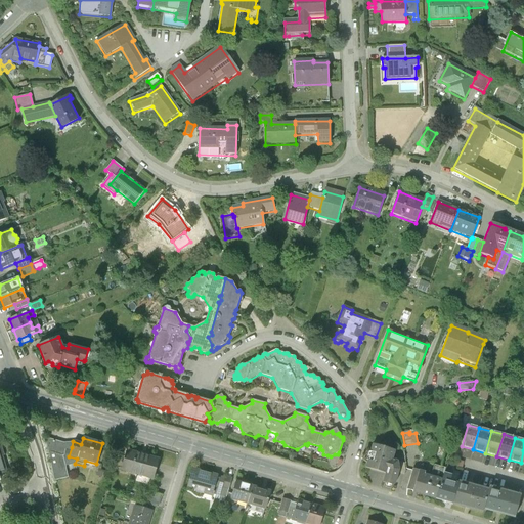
[(47,440),(45,441),(48,454),(54,482),(68,479),(64,466),(66,461),(75,464),(77,459),(69,456),(72,447),(67,445),(47,440)]
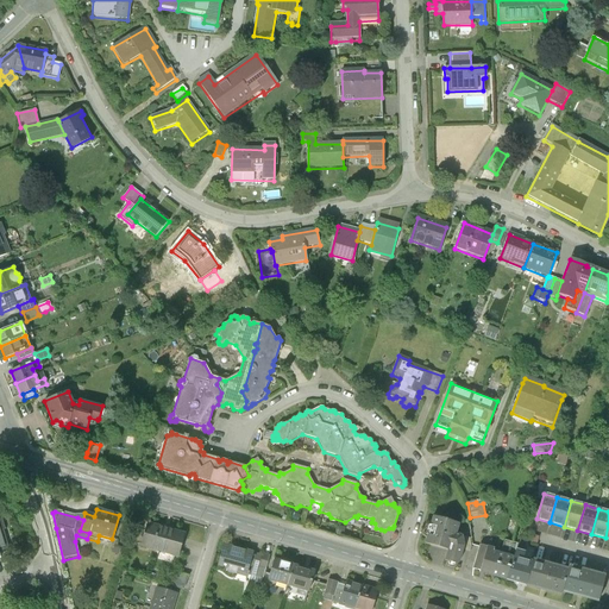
[(458,527),(432,519),(431,523),(428,523),(427,523),(422,537),(424,538),(426,539),(425,545),(447,551),(445,563),(458,566),(463,551),(463,547),(462,538),(456,537),(458,527)]
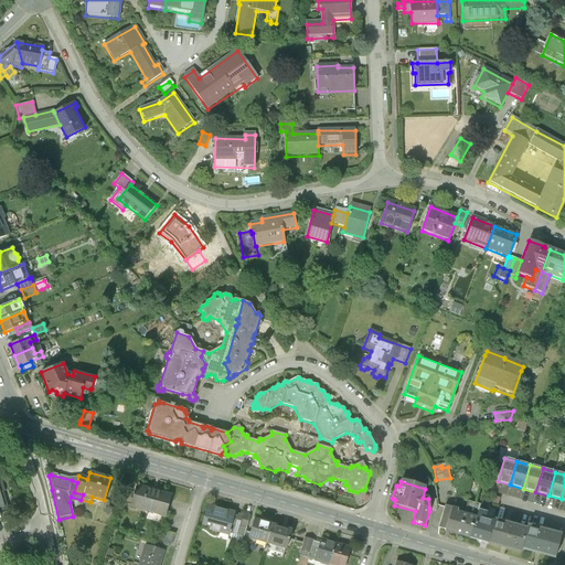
[(4,492),(1,482),(0,482),(0,519),(2,519),(1,515),(10,513),(3,492),(4,492)]
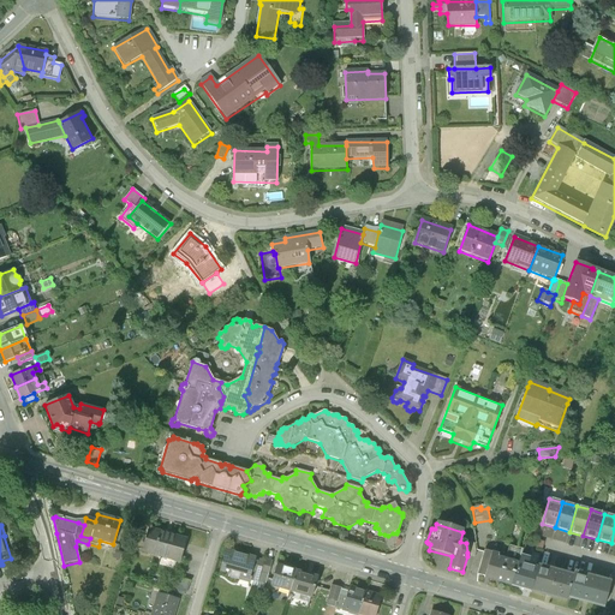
[(186,539),(149,529),(142,551),(179,562),(186,539)]
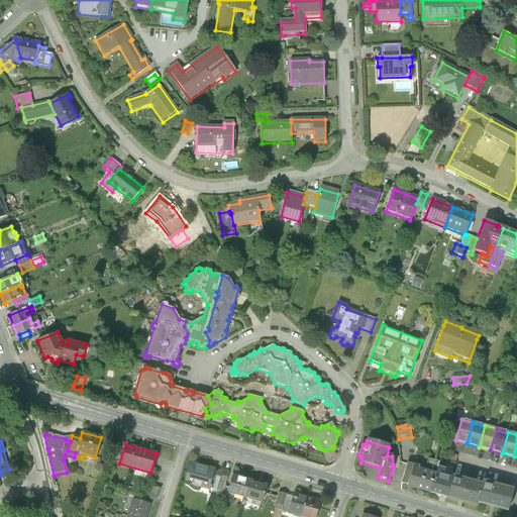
[(400,458),(392,456),(393,464),(393,468),(399,470),(400,466),(400,458)]
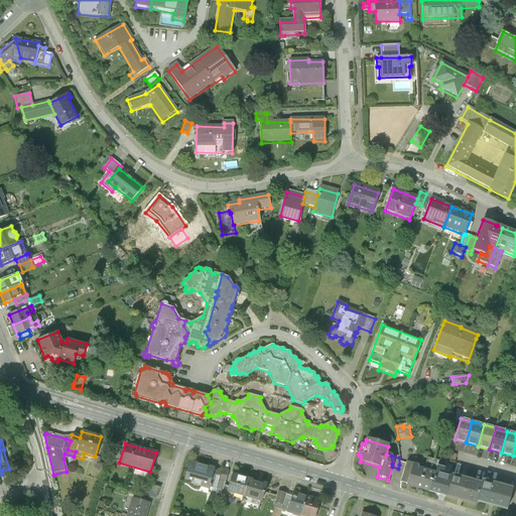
[(426,458),(423,470),(434,473),(436,467),(437,461),(426,458)]
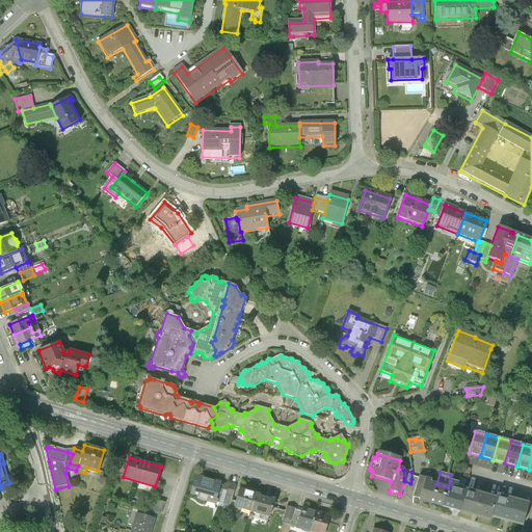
[(419,499),(425,478),(416,476),(416,479),(418,479),(413,497),(419,499)]
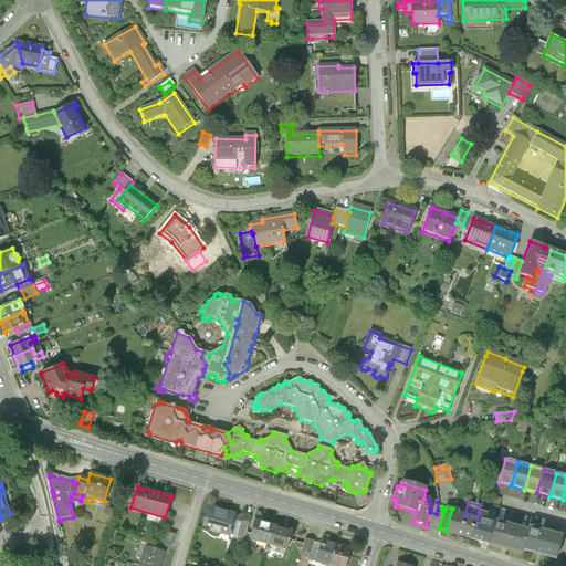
[(233,515),(209,507),(203,526),(211,528),(210,532),(220,535),(221,531),(228,533),(233,515)]
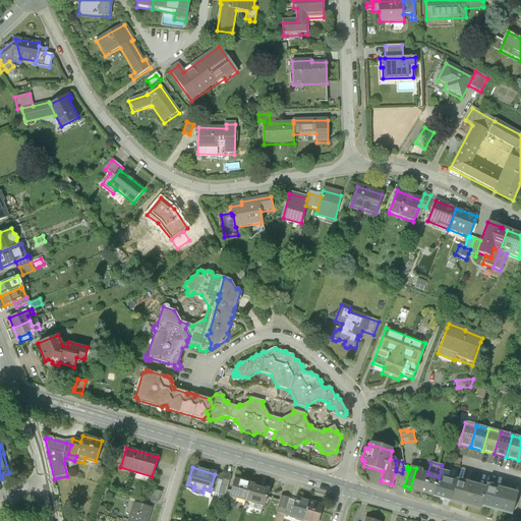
[(422,470),(416,468),(410,488),(410,489),(432,497),(439,477),(427,474),(421,472),(422,470)]
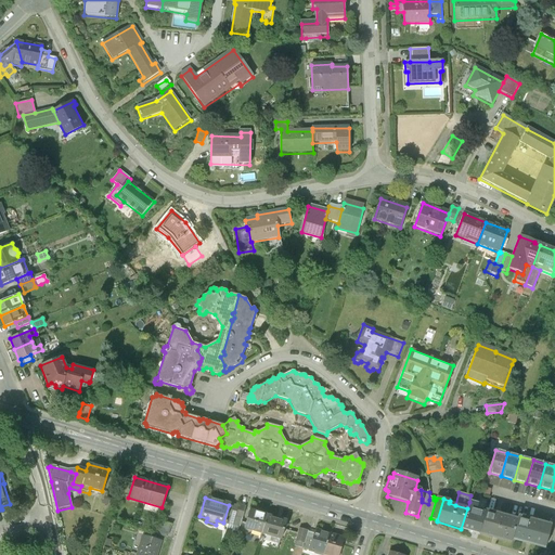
[(469,502),(467,508),(461,529),(478,533),(485,513),(476,511),(477,504),(469,502)]
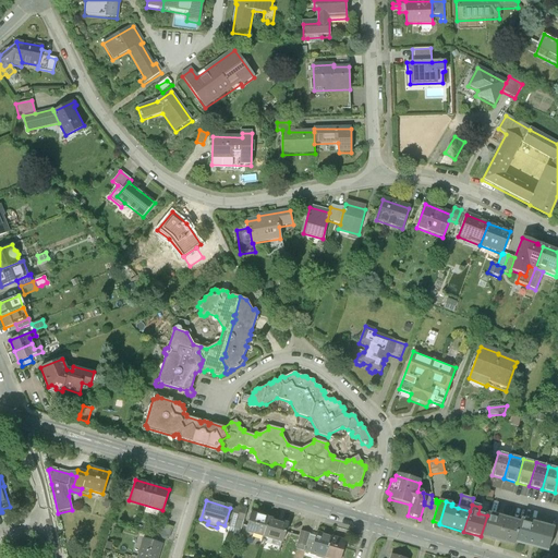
[(240,510),(230,508),(225,525),(227,526),(227,528),(228,528),(241,532),(246,511),(240,509),(240,510)]
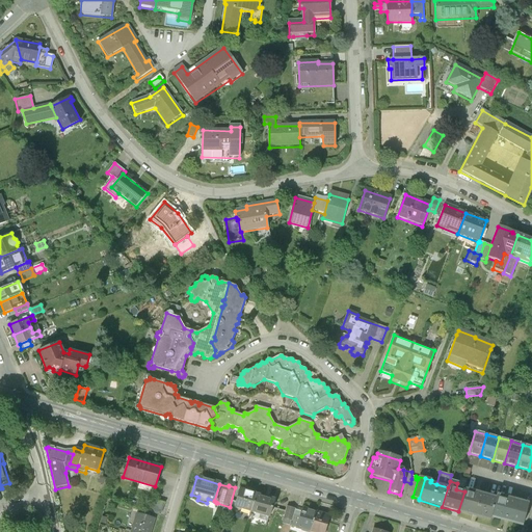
[(234,507),(250,512),(256,495),(239,489),(234,507)]
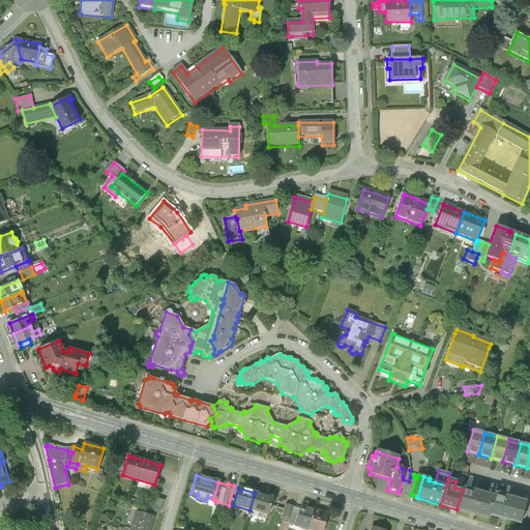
[(463,488),(463,490),(457,509),(488,518),(489,516),(494,496),(463,488)]
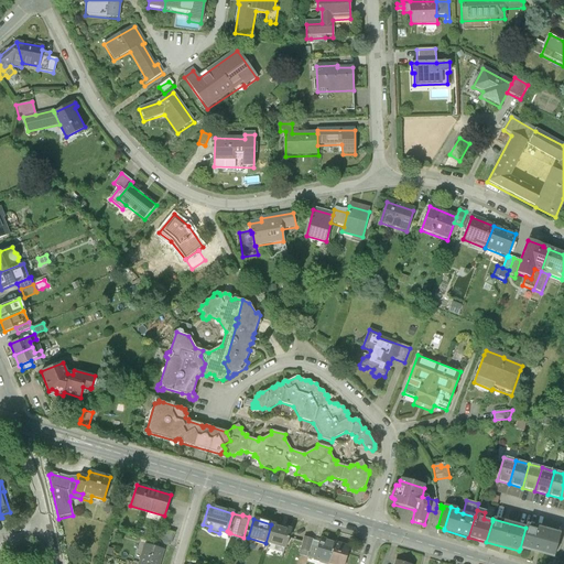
[(291,530),(271,524),(266,543),(285,549),(291,530)]
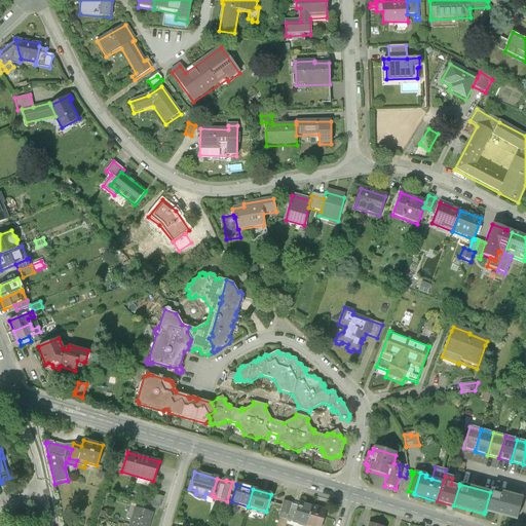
[(491,489),(490,492),(485,512),(516,520),(522,498),(491,489)]
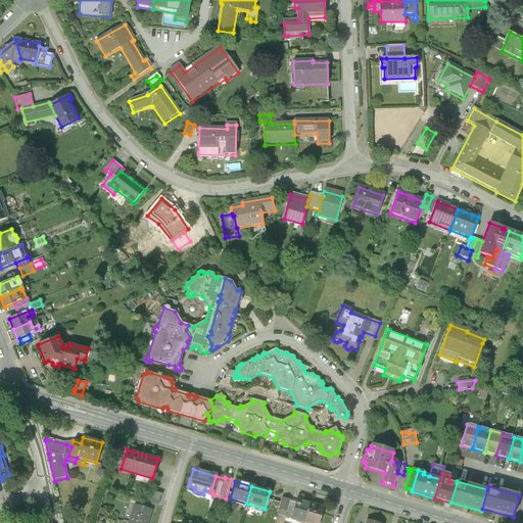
[(161,494),(148,490),(144,503),(157,507),(161,494)]
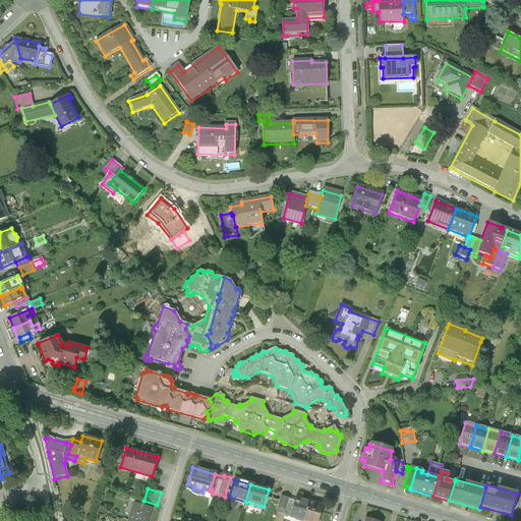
[(289,500),(282,498),(279,509),(286,511),(289,500)]
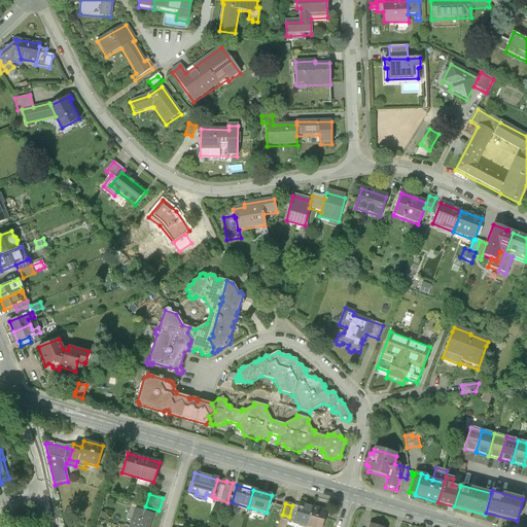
[(292,524),(304,526),(307,526),(313,508),(299,504),(292,524)]
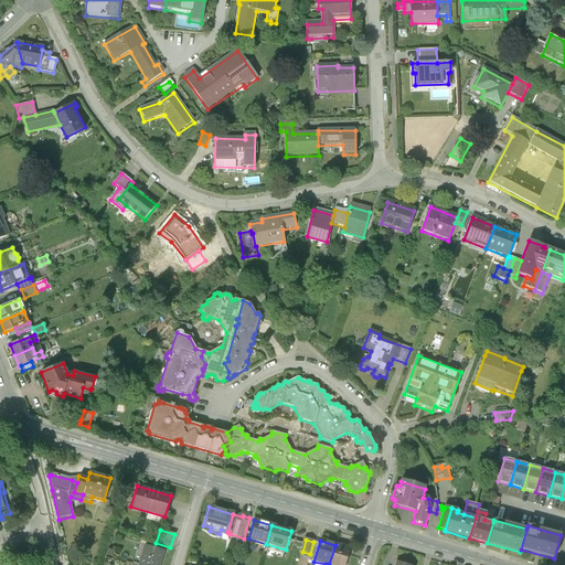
[(146,545),(139,564),(159,564),(163,551),(146,545)]
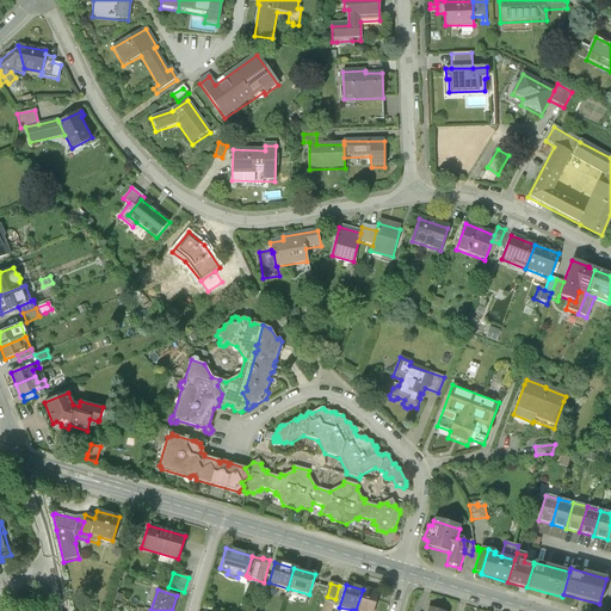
[(372,610),(378,593),(363,590),(356,610),(372,610)]
